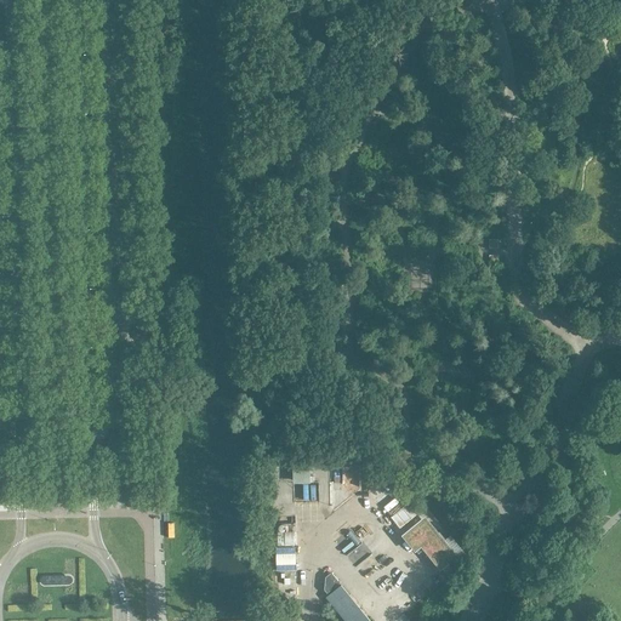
[(330,198),(330,208),(340,206),(340,197),(330,198)]
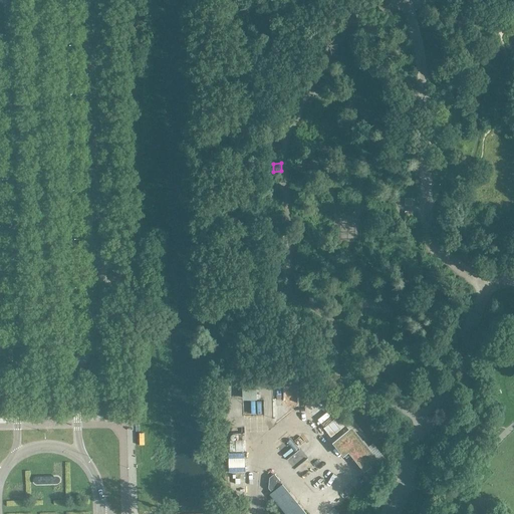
[(257,400),(256,387),(242,387),(243,401),(257,400)]
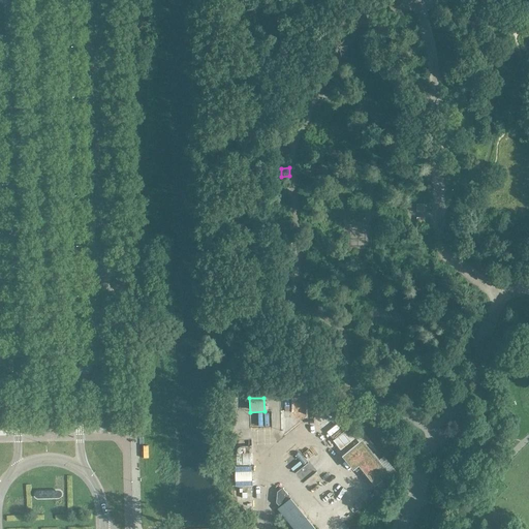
[(325,431),(335,424),(331,418),(321,427),(325,431)]
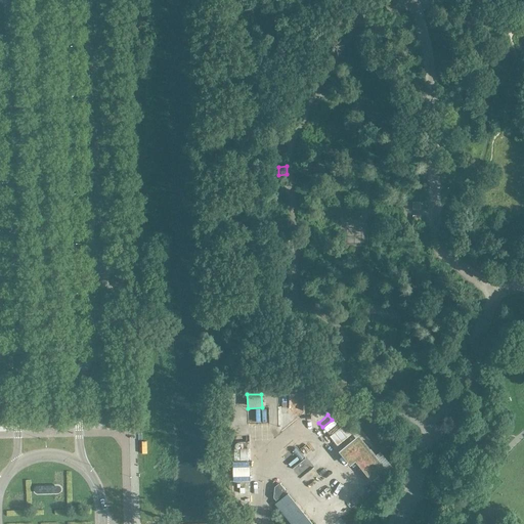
[(383,473),(355,439),(341,450),(352,465),(356,461),(373,481),(383,473)]
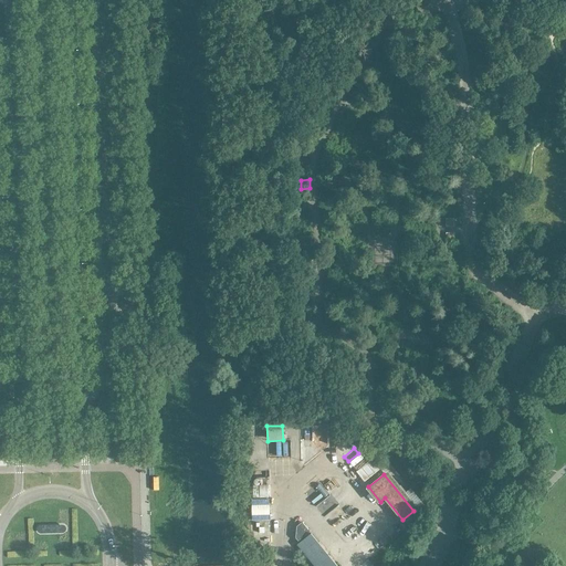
[(266,498),(266,488),(253,489),(253,498),(266,498)]
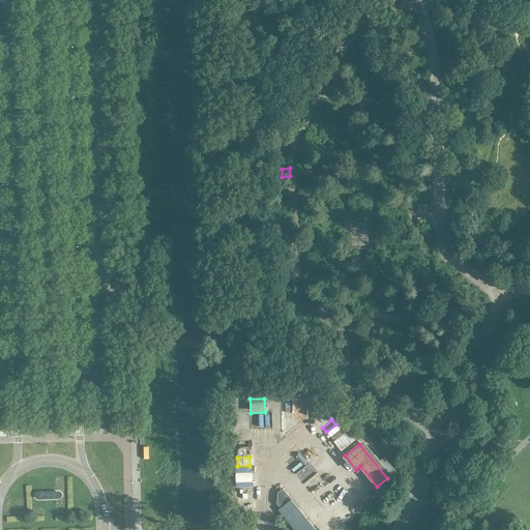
[(253,487),(252,468),(235,468),(236,487),(253,487)]
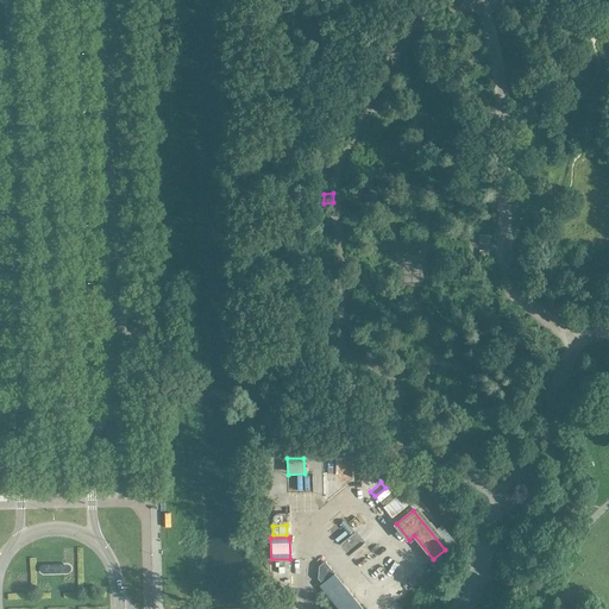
[(333,572),(325,562),(319,566),(318,579),(321,582),(333,572)]
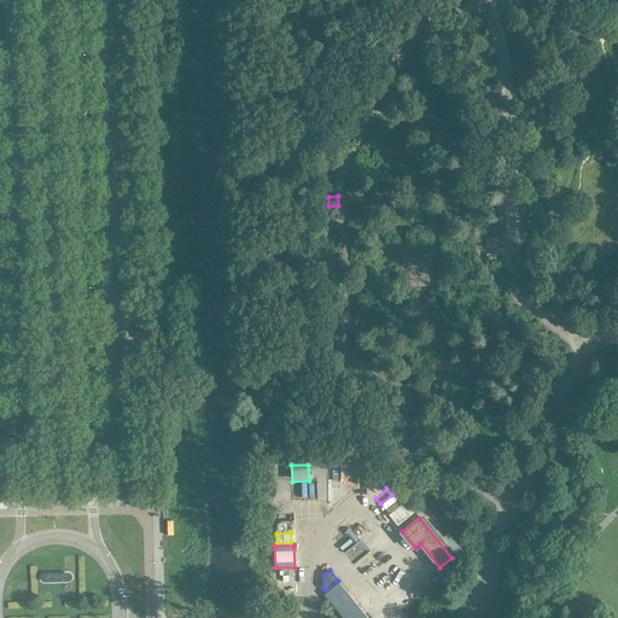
[(368,617),(339,582),(324,595),(342,617),(368,617)]
